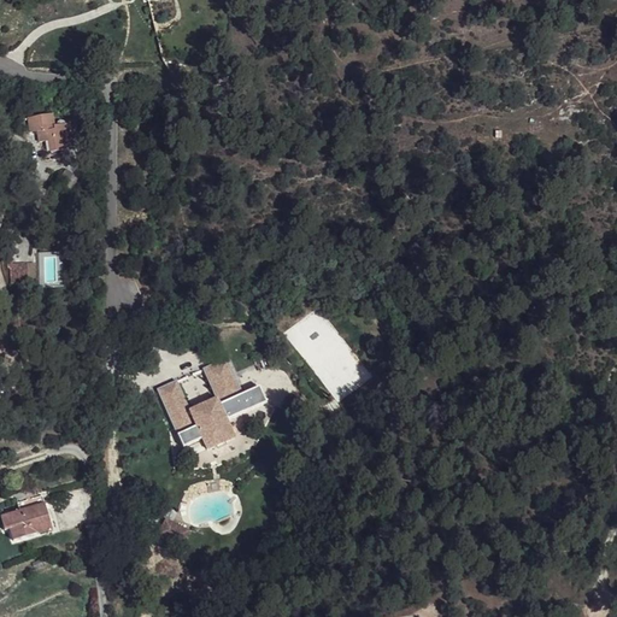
[(53,115),(29,118),(31,131),(37,130),(40,142),(48,141),(51,153),(69,150),(65,125),(54,127),(53,115)]
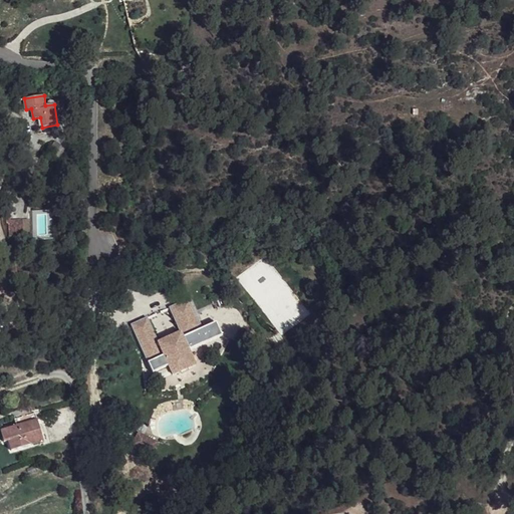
[(9,220),(9,235),(28,235),(28,221),(9,220)]
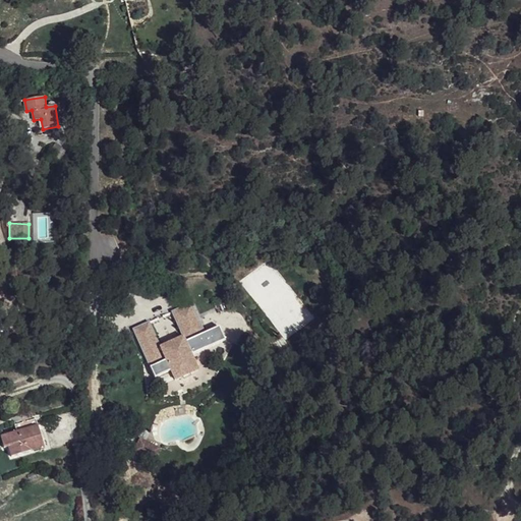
[(191,355),(211,346),(190,302),(171,311),(183,337),(161,347),(149,323),(132,330),(156,379),(172,371),(176,381),(198,369),(191,355)]
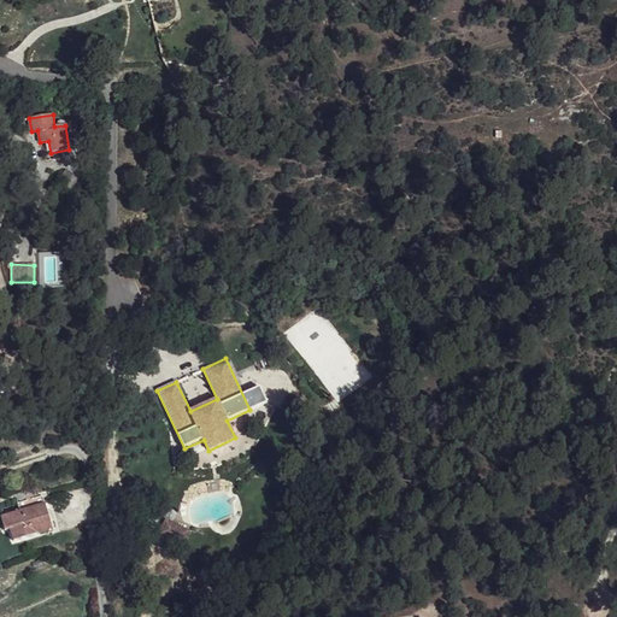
[(18,481),(4,486),(6,495),(22,491),(18,481)]
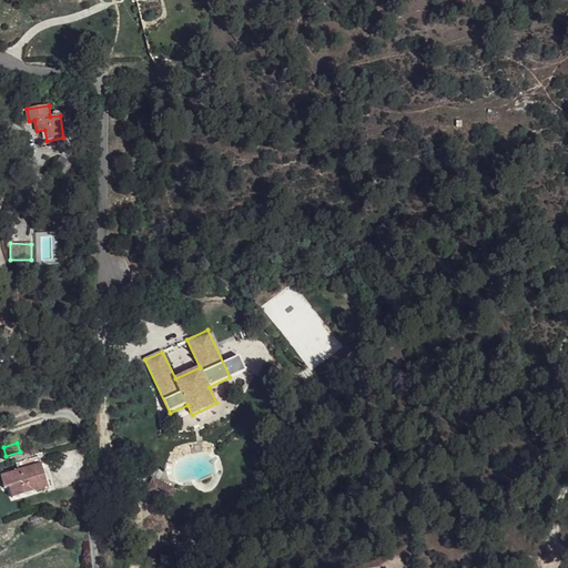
[(0,476),(4,489),(9,488),(12,498),(34,492),(32,486),(47,482),(41,464),(39,457),(17,464),(18,470),(0,476)]
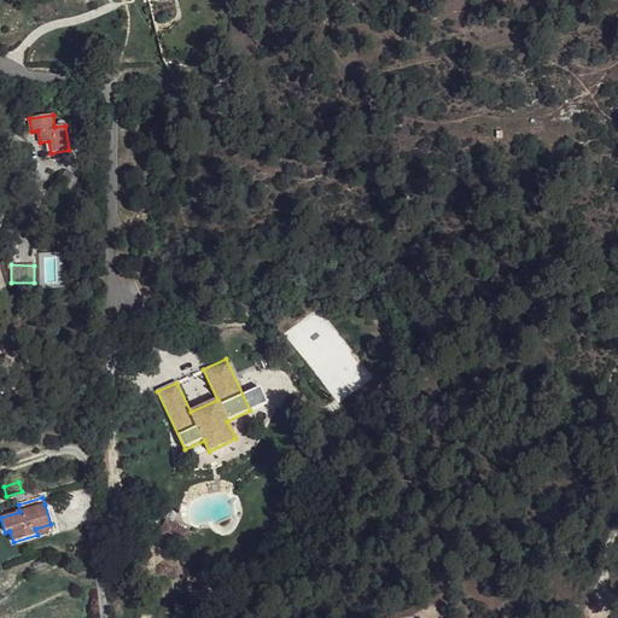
[(178,543),(185,529),(162,518),(155,531),(178,543)]
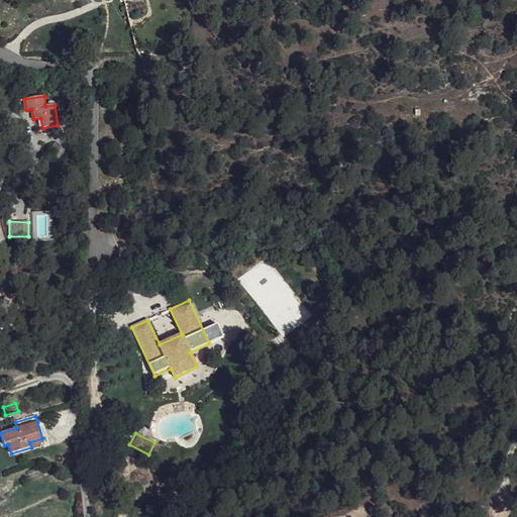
[(29,442),(31,447),(31,448),(44,444),(42,438),(29,442)]
